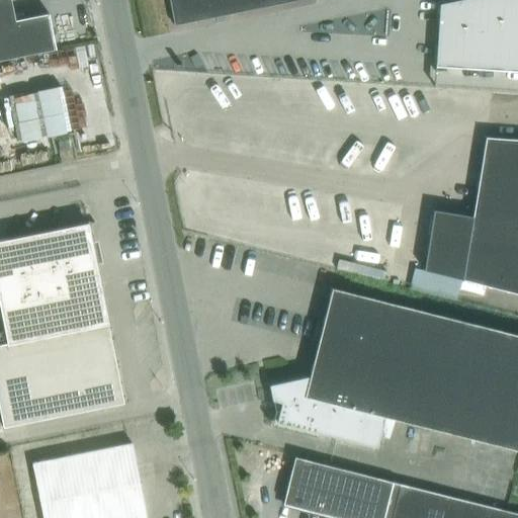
[(51,33),(49,25),(47,13),(14,19),(10,0),(0,0),(0,60),(54,50),(52,37),(51,33)]
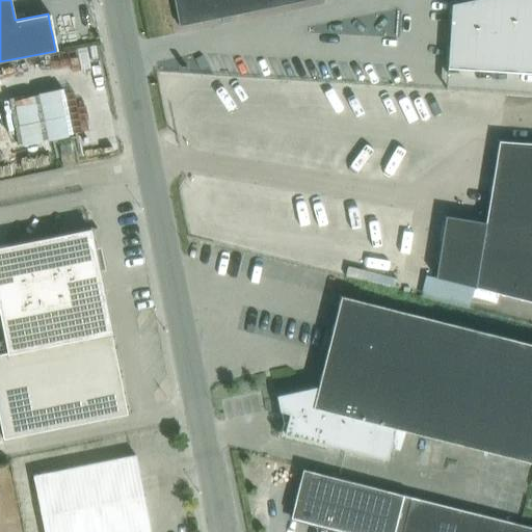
[(173,0),(179,26),(307,0),(173,0)]
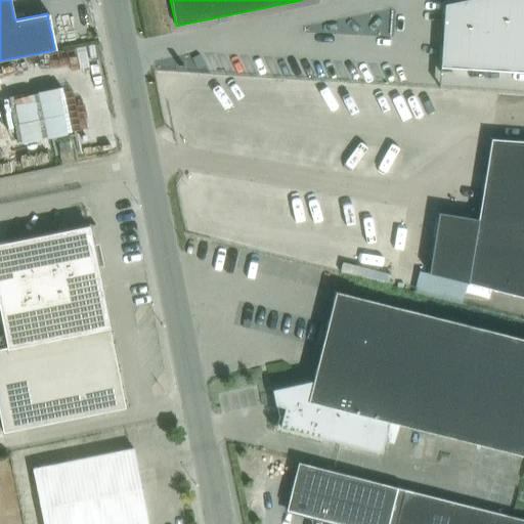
[(523,0),(459,0),(444,3),(443,3),(439,68),(523,72),(523,0)]
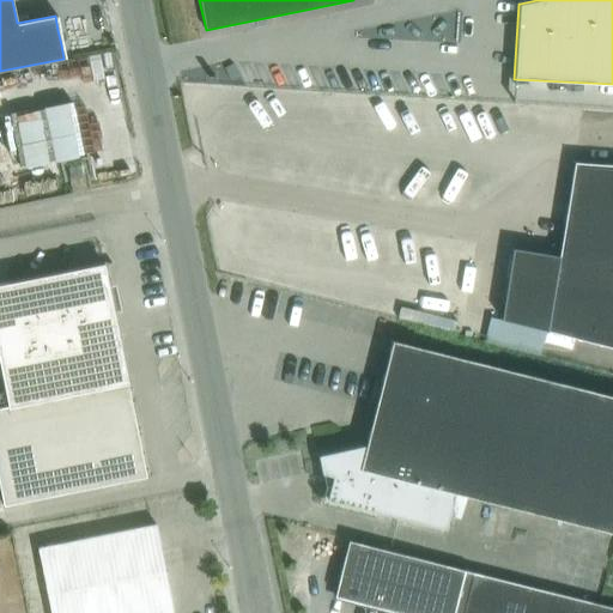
[(513,248),(501,320),(575,338),(612,347),(612,164),(574,162),(558,255),(513,248)]
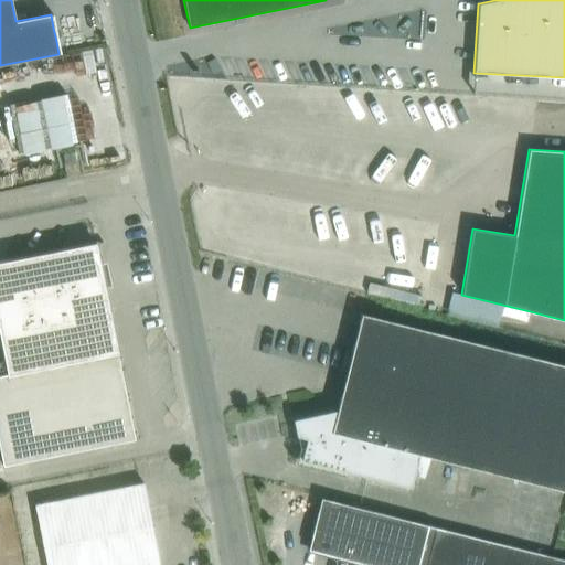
[(74,152),(63,155),(65,166),(76,163),(74,152)]
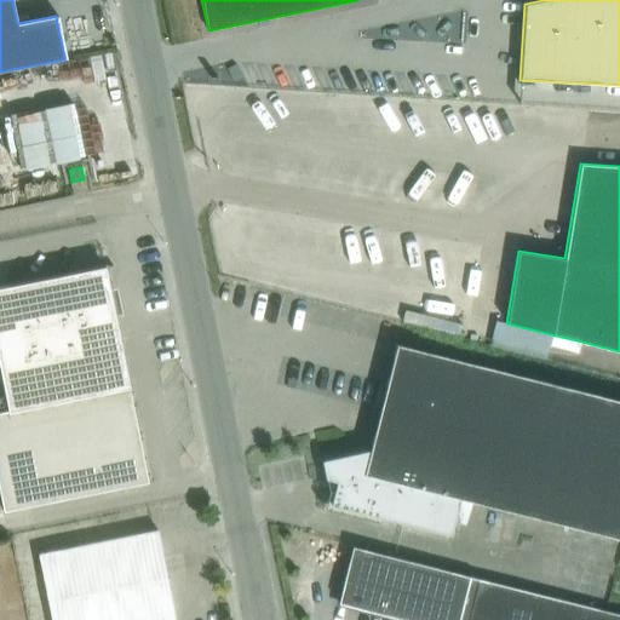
[(0,497),(3,511),(148,482),(104,267),(0,287),(0,373),(7,411),(0,412),(0,497)]
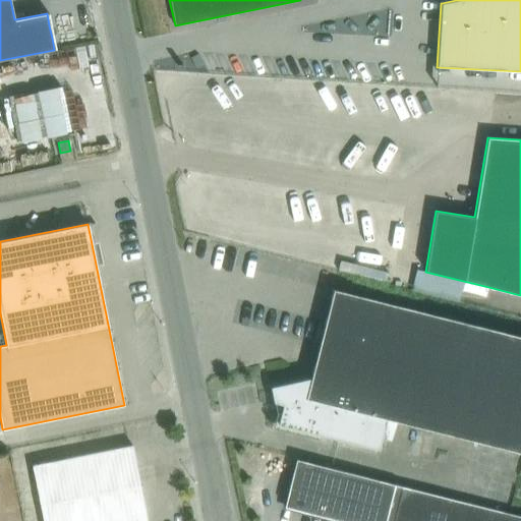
[(387,418),(520,452),(520,336),(333,289),(310,378),(270,387),(273,402),(274,402),(276,410),(282,410),(279,420),(278,424),(379,449),(387,418)]
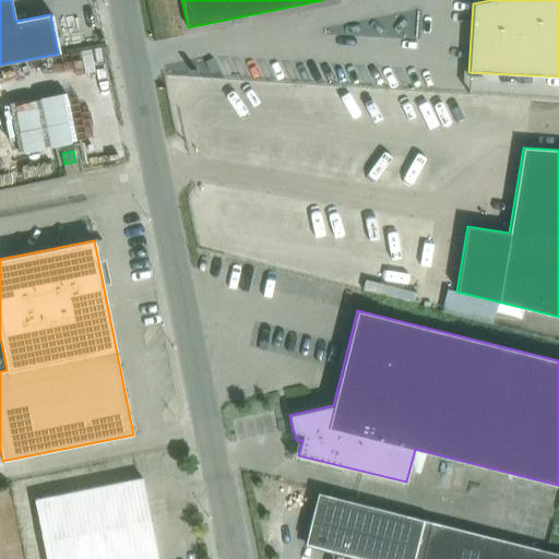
[(34,499),(45,558),(157,558),(142,477),(34,499)]
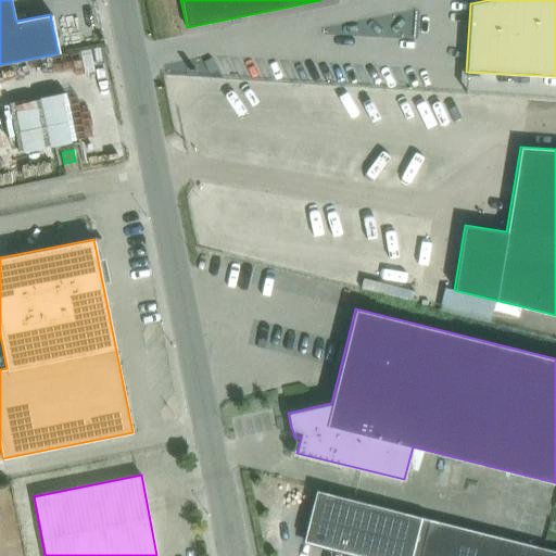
[(308,520),(303,542),(356,555),(361,555),(418,555),(428,519),(315,491),(308,520)]
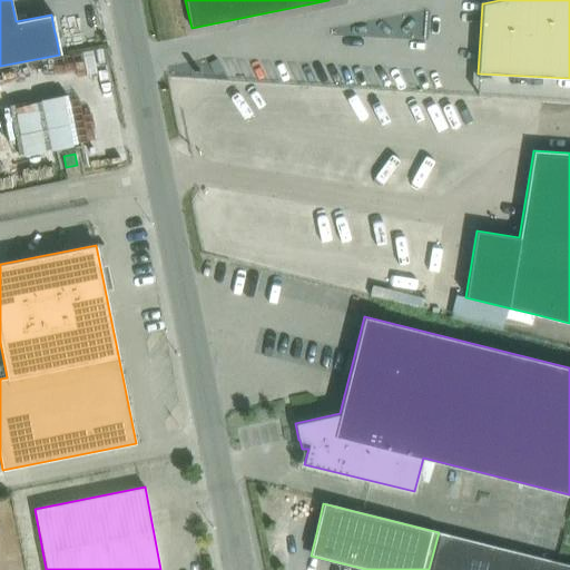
[(429,569),(569,569),(569,563),(439,532),(429,569)]
